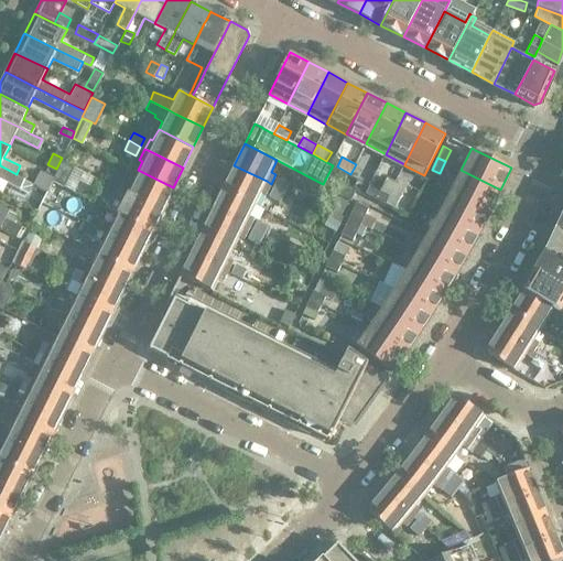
[(73,164),(62,159),(52,179),(64,183),(73,164)]
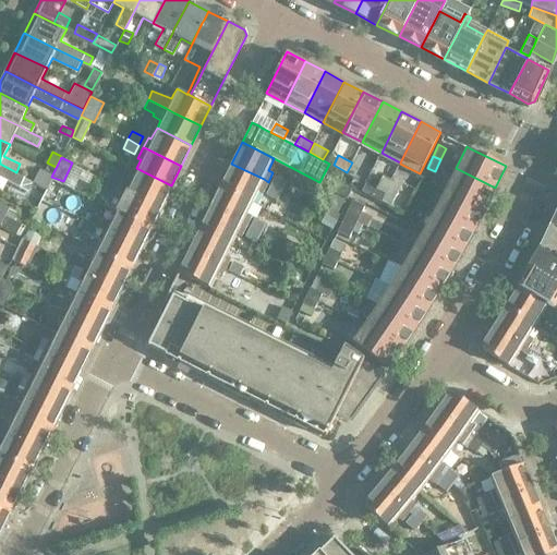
[(0,175),(28,189),(33,181),(0,164),(0,175)]
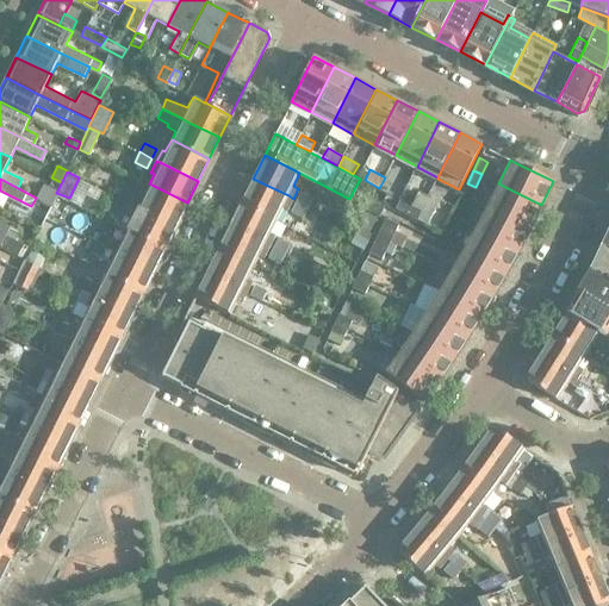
[(253,179),(242,202),(277,219),(283,207),(287,210),(293,199),(289,195),(253,179)]
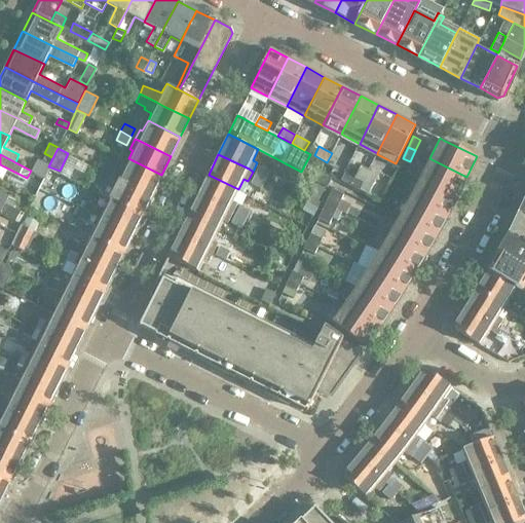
[(374,160),(365,155),(354,176),(363,180),(374,160)]
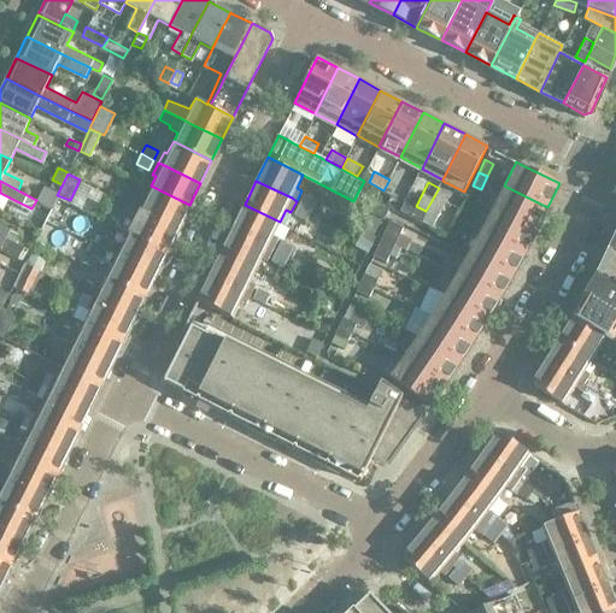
[(44,184),(36,199),(51,206),(57,193),(44,184)]
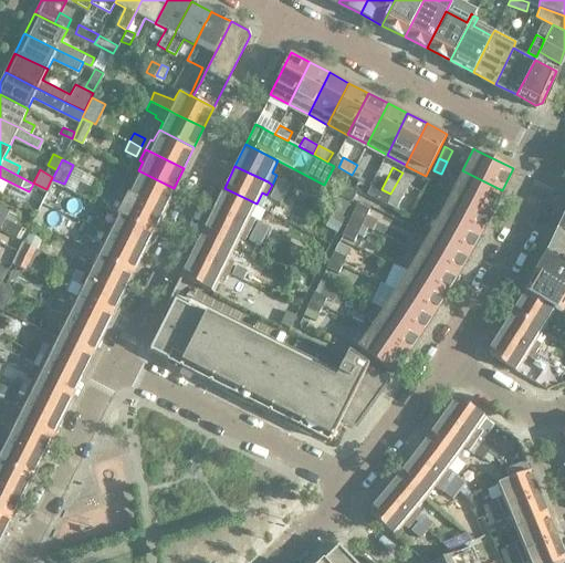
[(125,189),(128,191),(164,208),(174,188),(138,170),(133,181),(129,180),(125,189)]
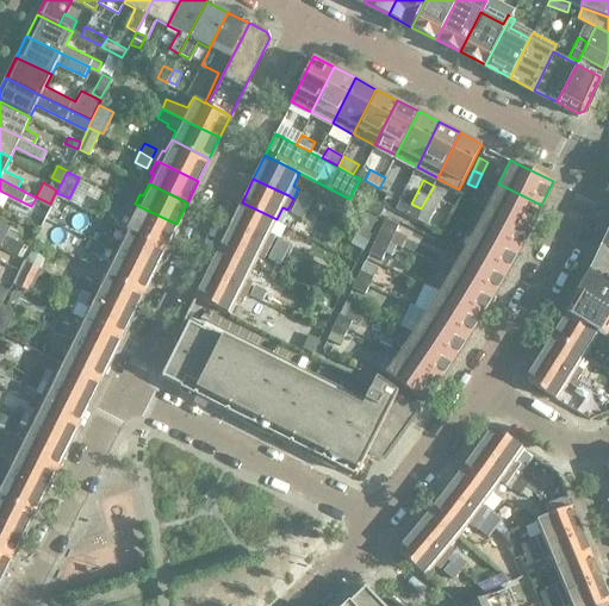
[(530,227),(541,205),(498,183),(488,205),(530,227)]
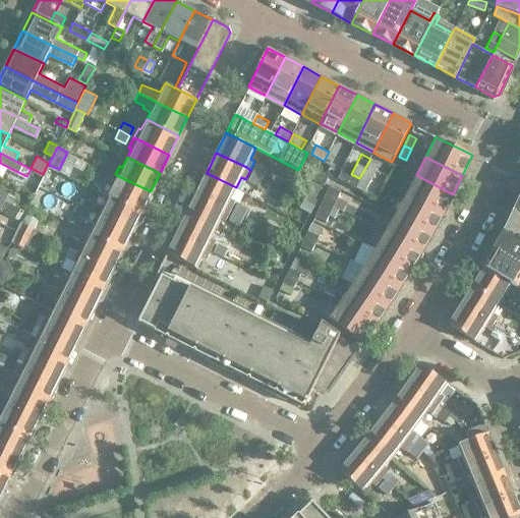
[(379,163),(370,159),(359,178),(356,186),(364,190),(379,163)]
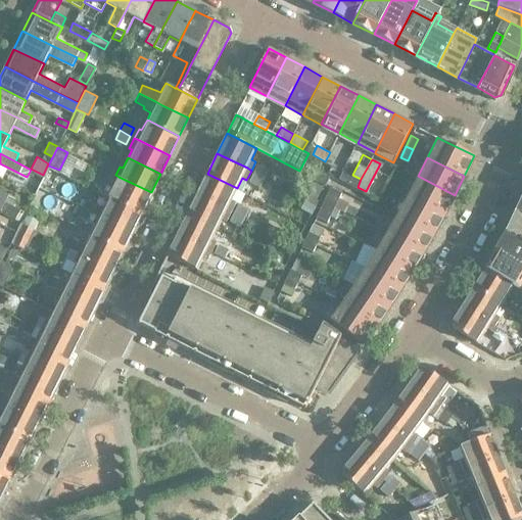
[(115,164),(105,160),(101,168),(111,173),(115,164)]
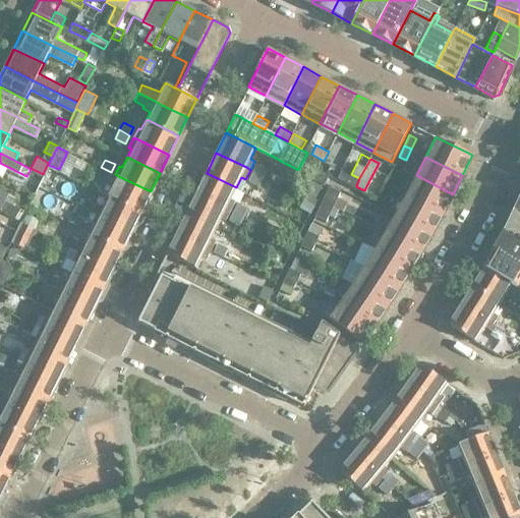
[(257,163),(253,171),(264,176),(268,168),(257,163)]
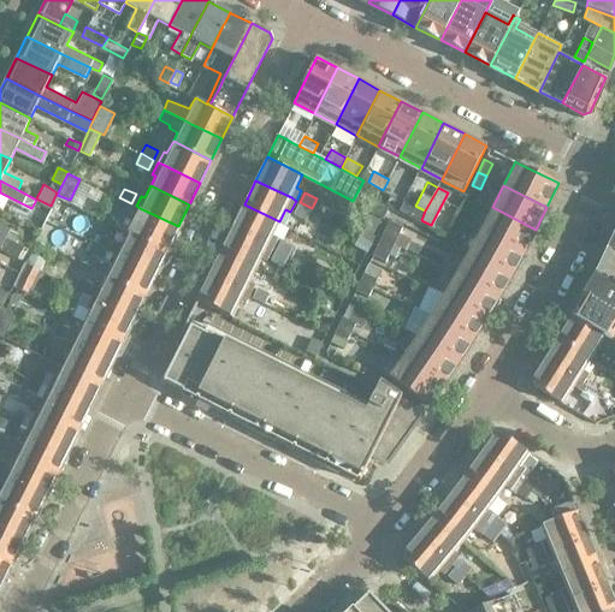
[(120,226),(129,230),(167,248),(178,226),(140,208),(131,203),(119,197),(114,208),(126,214),(120,226)]
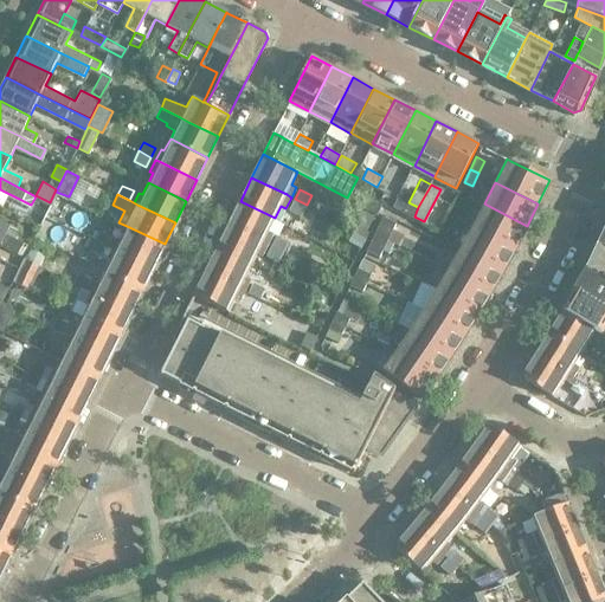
[(414,217),(418,207),(409,202),(400,198),(397,206),(414,217)]
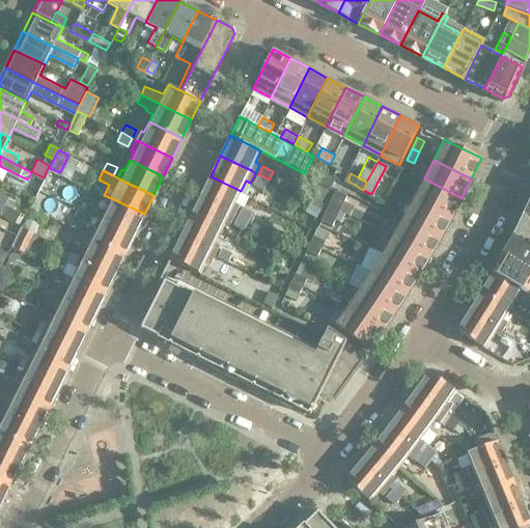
[(325,174),(321,182),(329,187),(333,179),(325,174)]
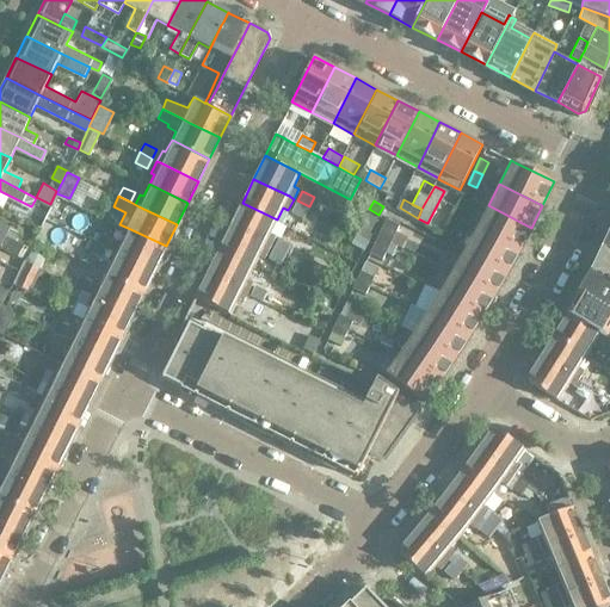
[(297,202),(293,210),(303,217),(309,208),(297,202)]
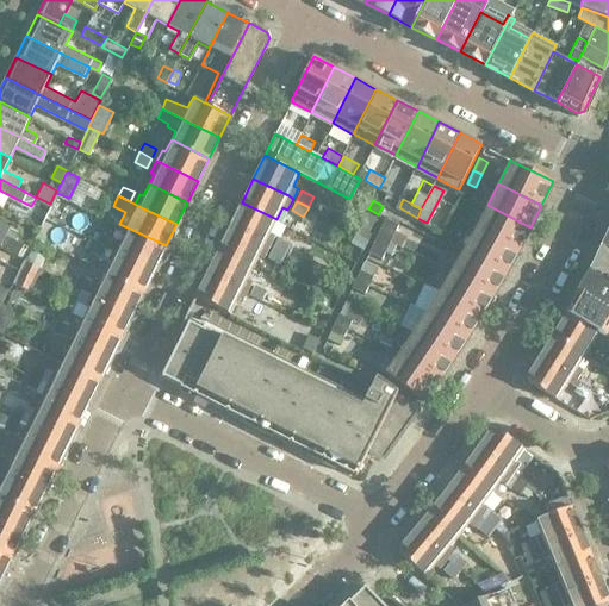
[(242,202),(230,225),(269,245),(275,235),(271,232),(277,219),(242,202)]
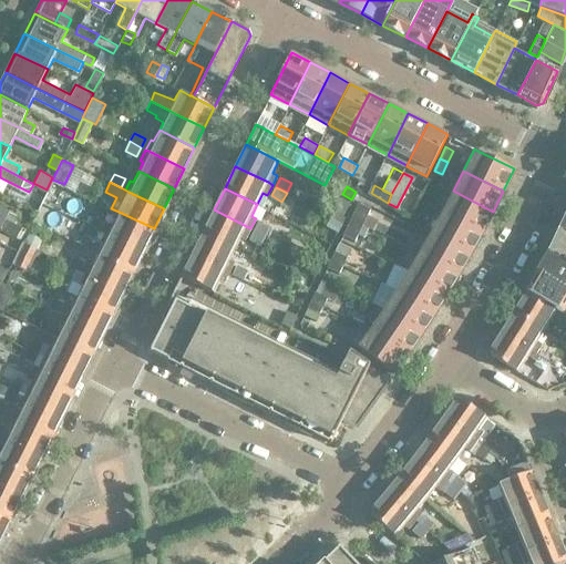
[(482,232),(493,212),(453,191),(442,211),(482,232)]
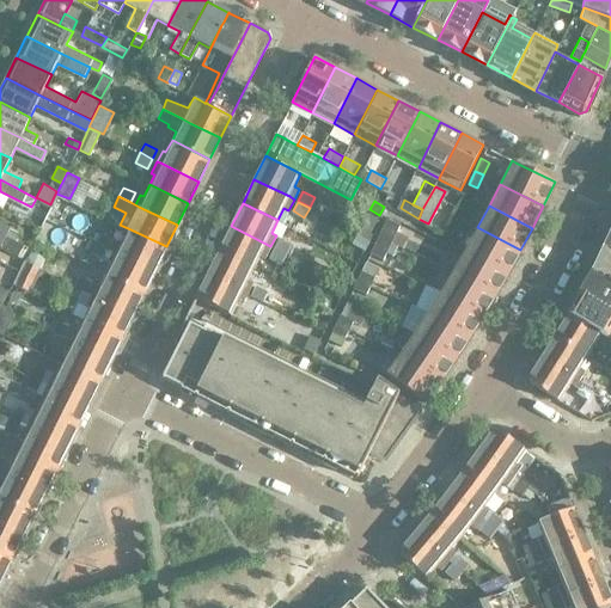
[(370,234),(379,216),(370,210),(358,232),(368,237),(370,234)]
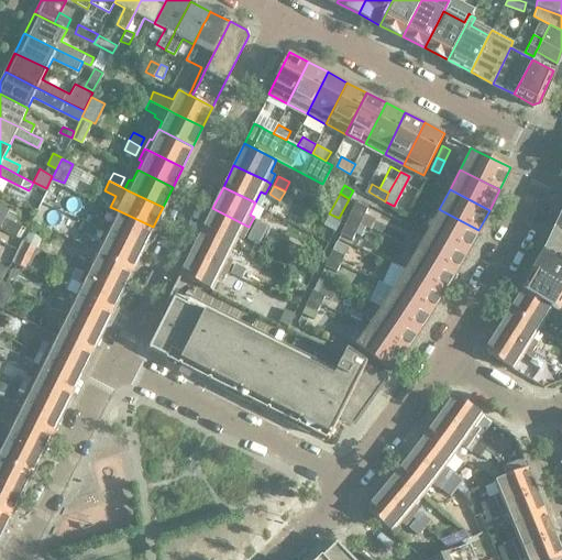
[(367,206),(356,200),(352,208),(364,215),(367,206)]
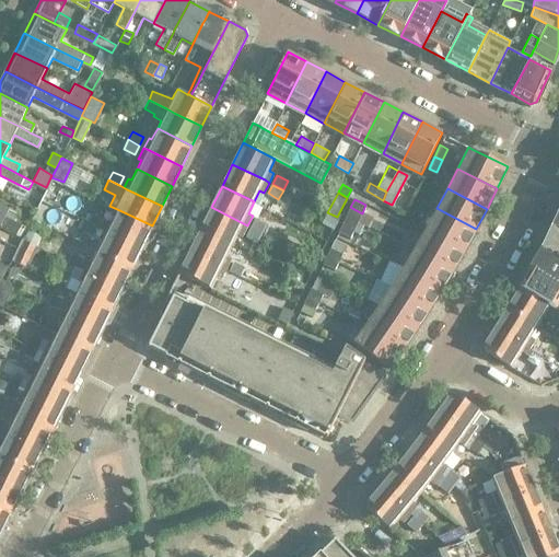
[(0,212),(14,219),(18,211),(0,202),(0,212)]
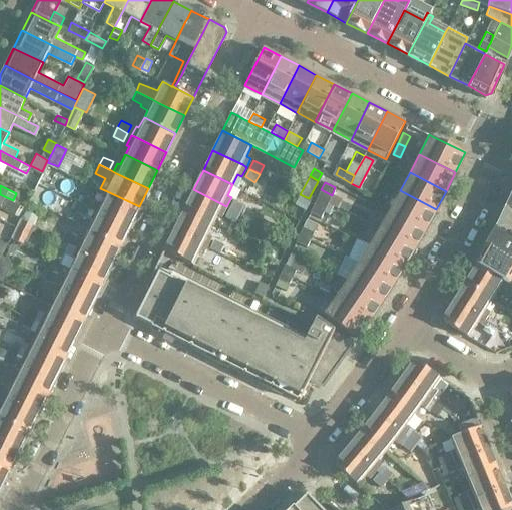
[(193,189),(183,209),(213,224),(218,213),(222,215),(226,206),(193,189)]
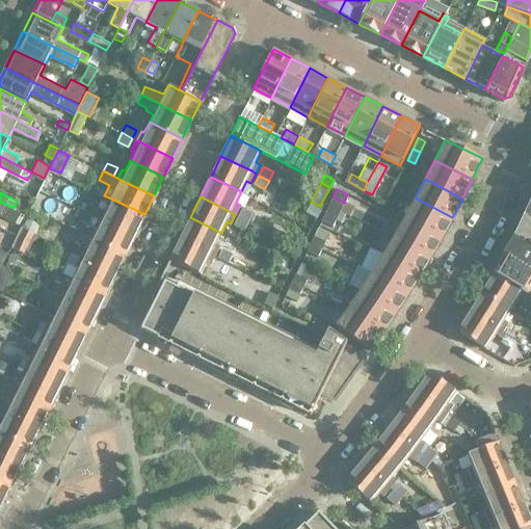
[(340,210),(344,203),(333,196),(329,205),(340,210)]
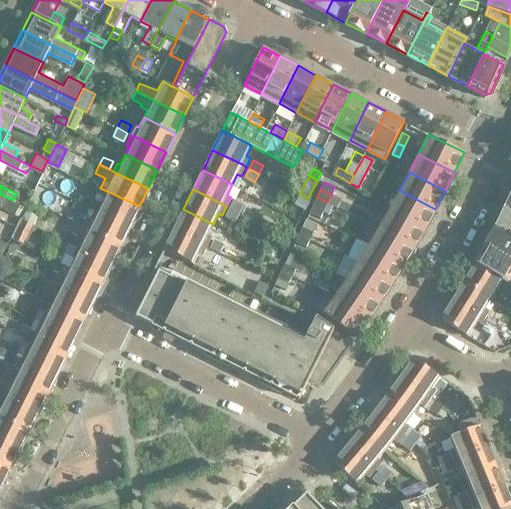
[(425,228),(435,209),(399,190),(390,208),(425,228)]
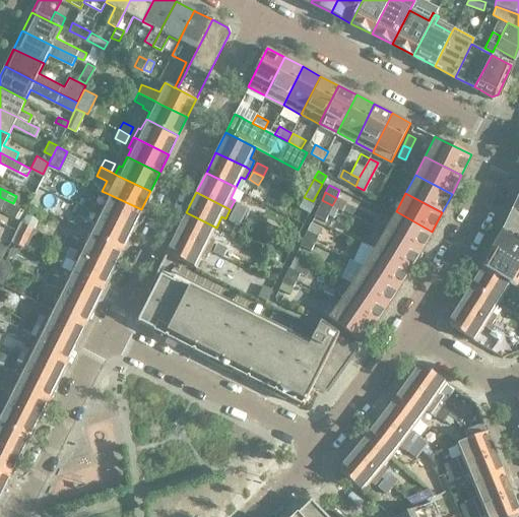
[(82,203),(100,212),(132,229),(141,209),(109,194),(102,209),(94,205),(96,201),(85,197),(82,203)]
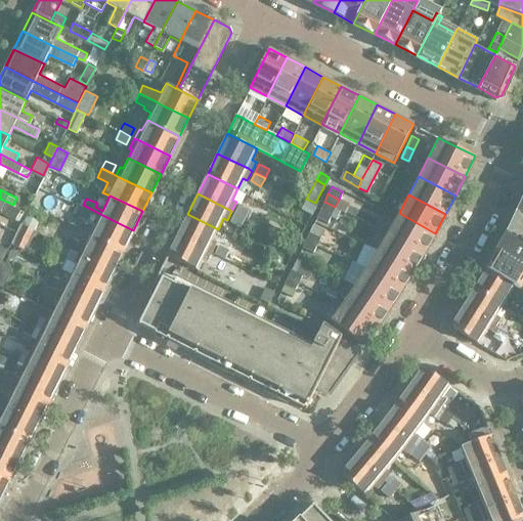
[(0,209),(22,220),(25,212),(0,199),(0,209)]
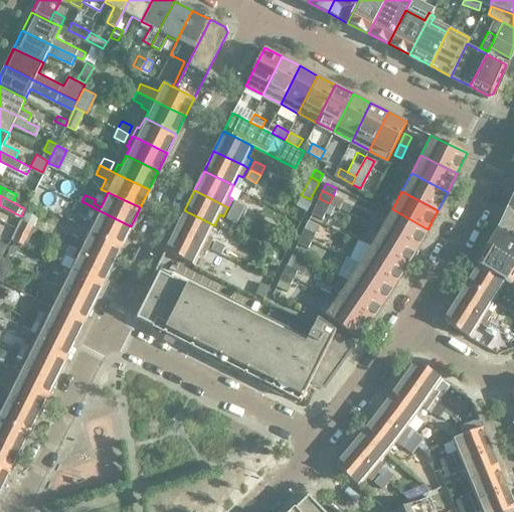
[(314,198),(311,197),(310,199),(301,195),(296,206),(307,211),(314,198)]
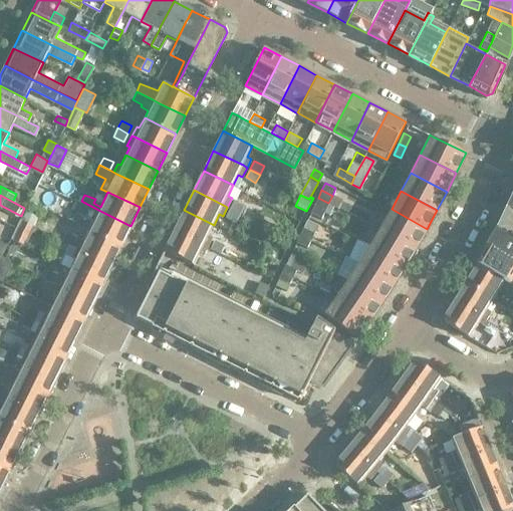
[(325,210),(328,203),(318,198),(314,205),(325,210)]
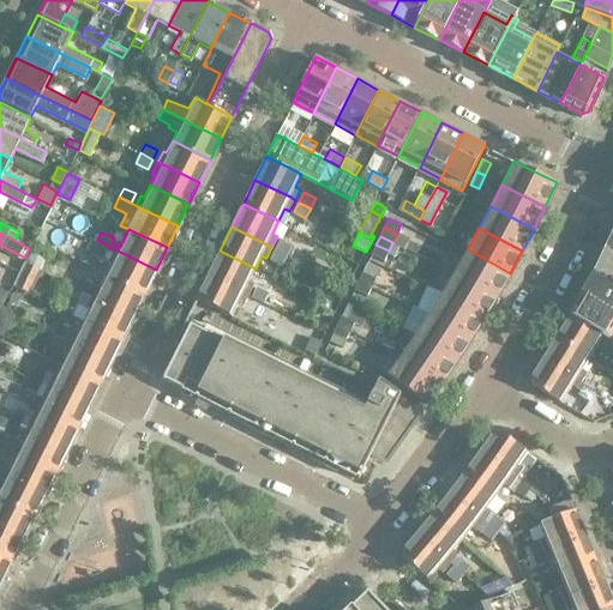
[(112,264),(107,273),(145,293),(156,270),(118,251),(97,240),(91,252),(103,258),(103,259),(112,264)]
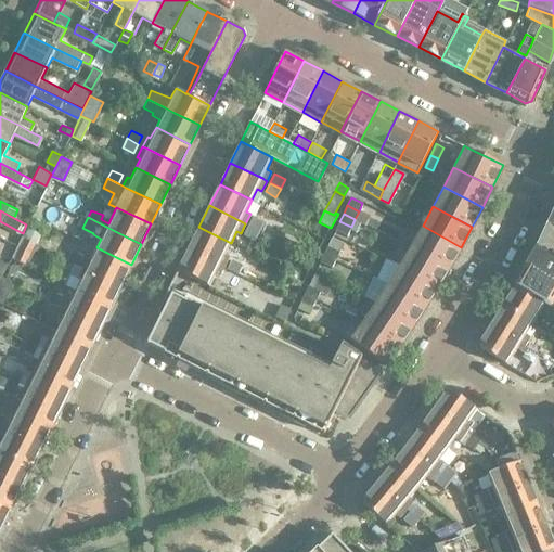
[(254,217),(248,226),(259,231),(265,222),(254,217)]
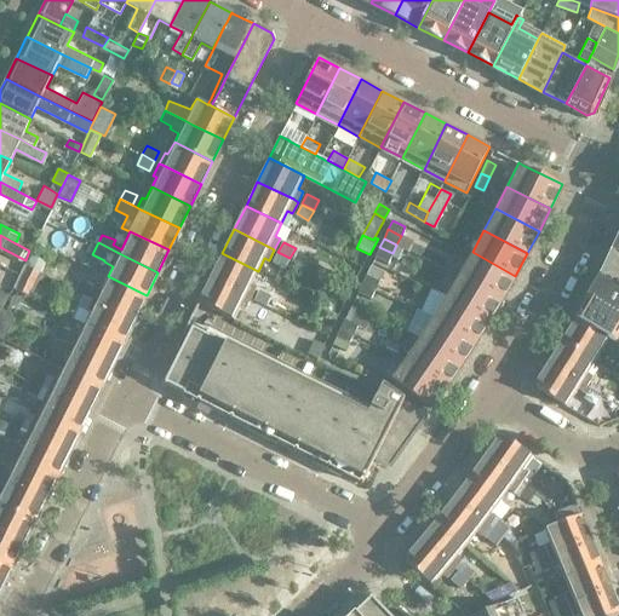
[(388,262),(393,253),(379,247),(376,255),(388,262)]
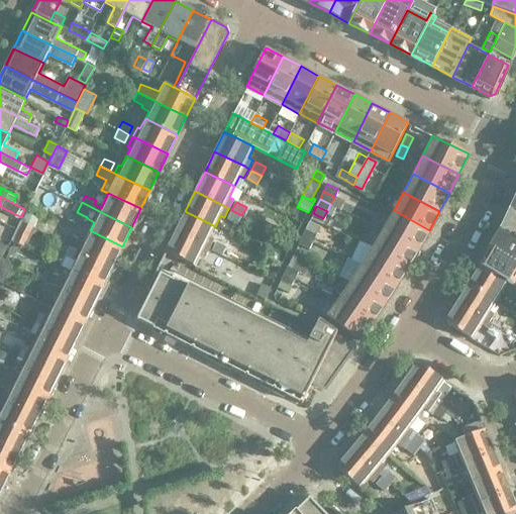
[(515,209),(511,207),(502,227),(515,235),(515,209)]
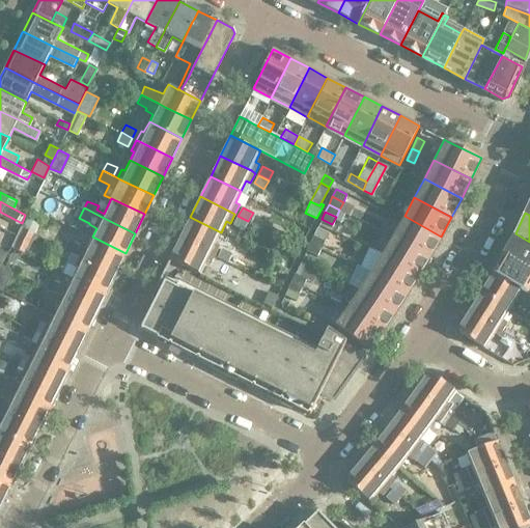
[(238,216),(233,224),(244,229),(248,221),(238,216)]
